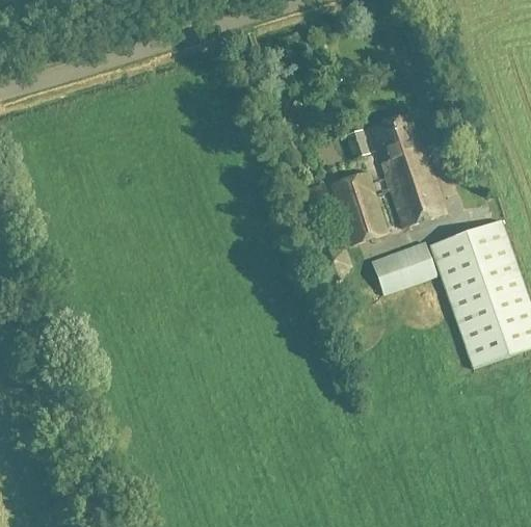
[(403,225),(446,210),(422,143),(421,143),(410,113),(371,127),(383,162),(381,163),(403,225)]
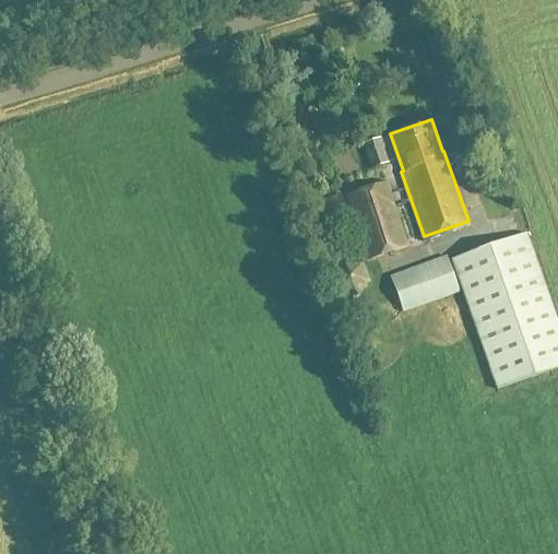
[(363,140),(371,166),(389,161),(381,134),(363,140)]
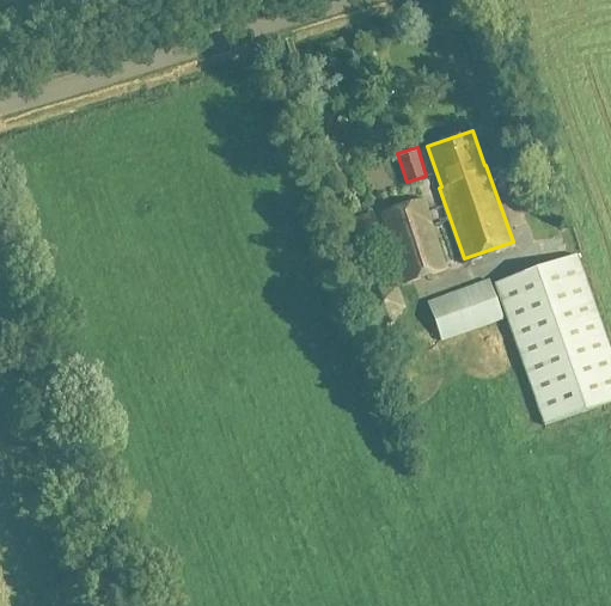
[(380,209),(403,281),(446,268),(423,196),(380,209)]
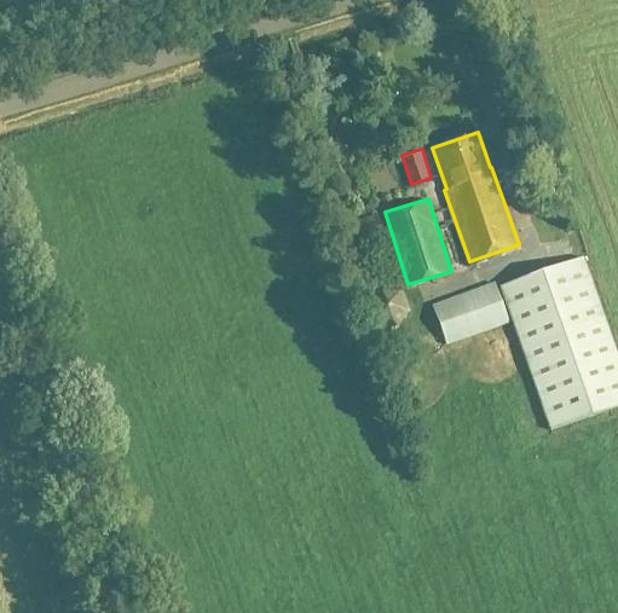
[(383,232),(376,213),(350,221),(356,240),(383,232)]
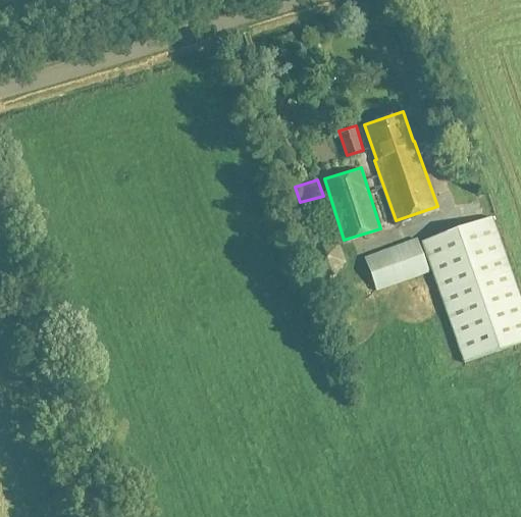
[(520,296),(492,214),(421,240),(464,361),(520,340),(520,296)]
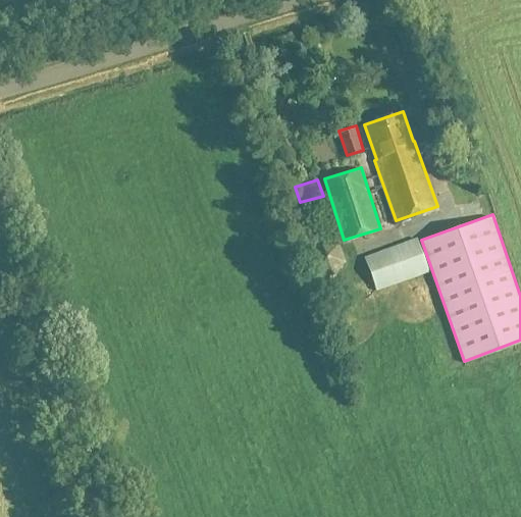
[(363,255),(374,289),(428,270),(417,238),(363,255)]
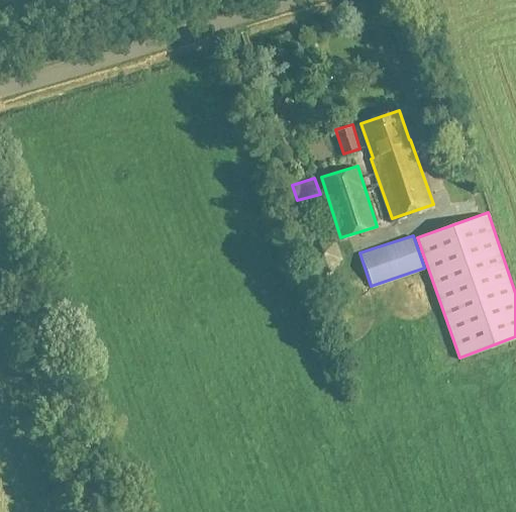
[(304,250),(310,270),(330,273),(342,259),(336,240),(316,236),(304,250)]
